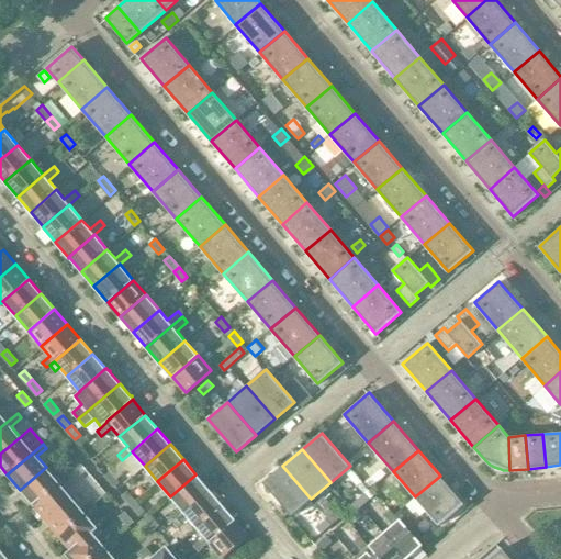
[(291,515),(311,499),(282,466),(262,482),(291,515)]
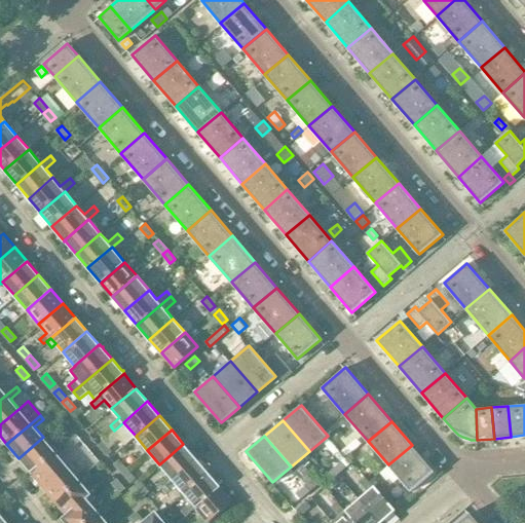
[(43,437),(19,458),(31,472),(65,443),(61,439),(51,447),(43,437)]
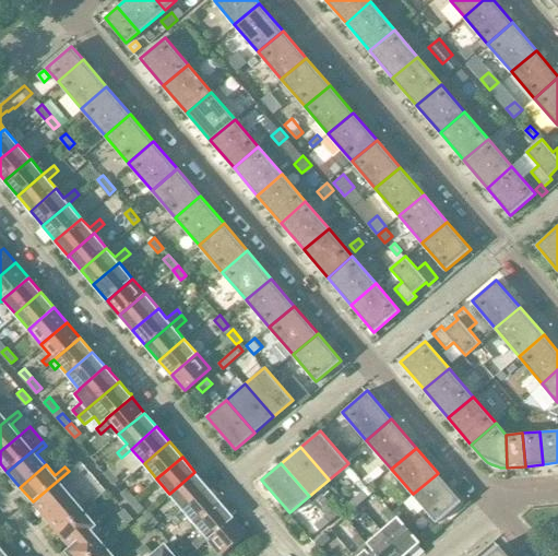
[(105,473),(114,483),(119,478),(110,468),(105,473)]
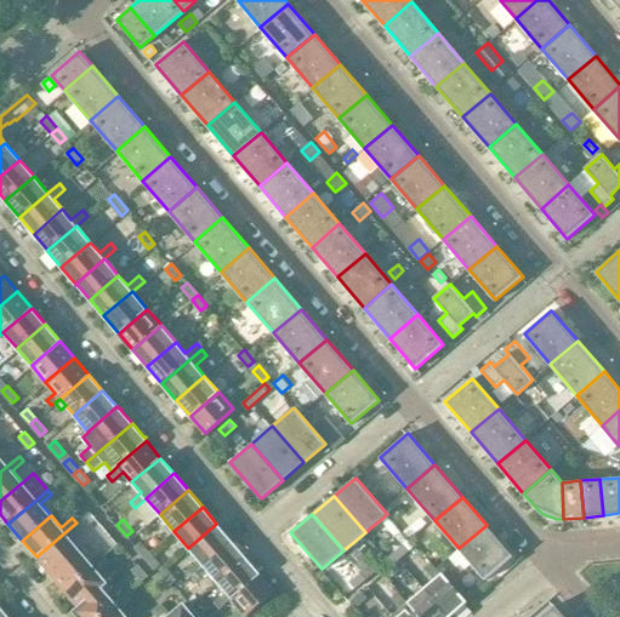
[(77,523),(37,556),(51,573),(79,549),(69,537),(80,527),(77,523)]
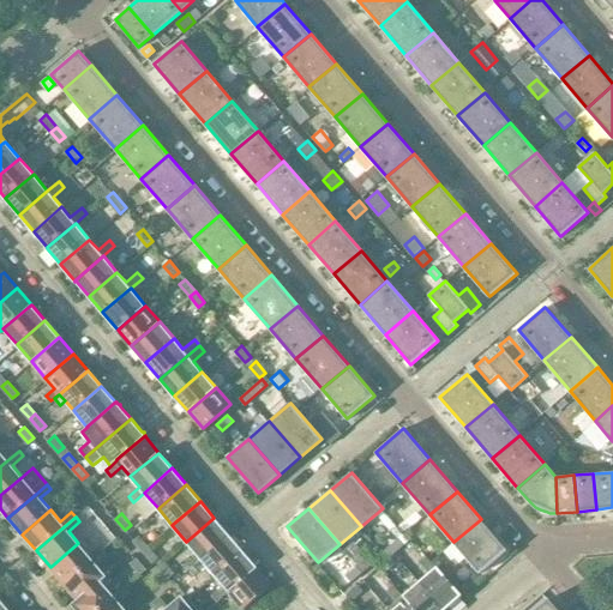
[(408,517),(398,525),(403,531),(413,523),(408,517)]
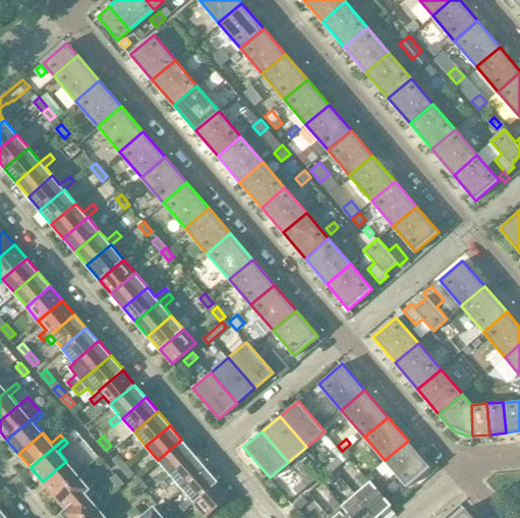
[(181,440),(158,460),(170,473),(193,453),(181,440)]
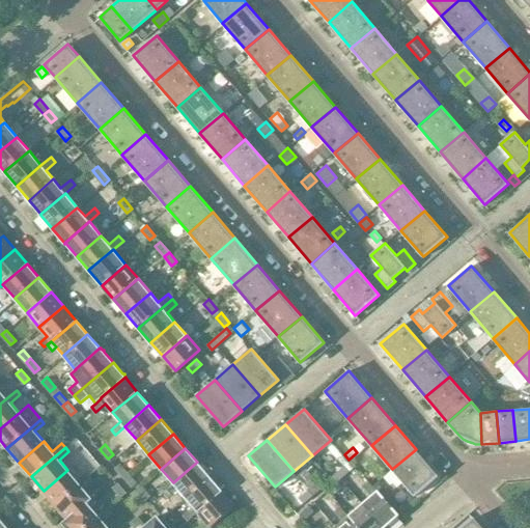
[(438,475),(416,449),(392,469),(415,496),(438,475)]
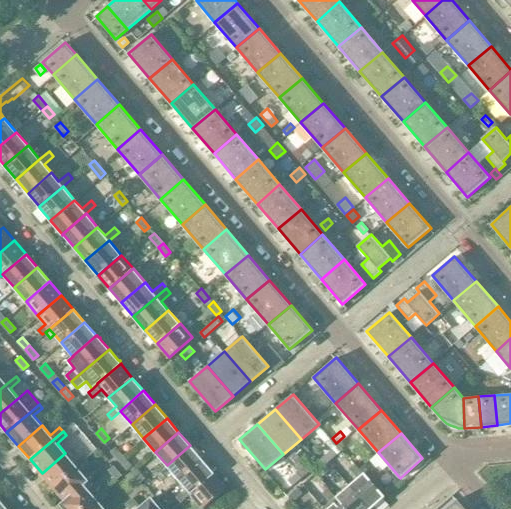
[(190,445),(167,465),(167,466),(158,474),(162,479),(171,471),(179,480),(202,459),(190,445)]
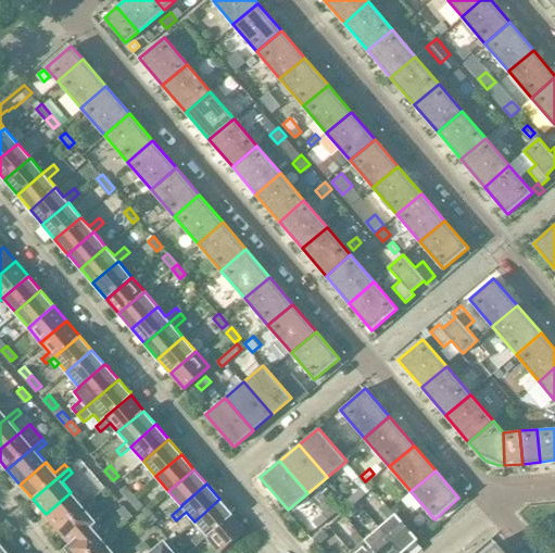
[(121,489),(129,499),(135,494),(126,485),(121,489)]
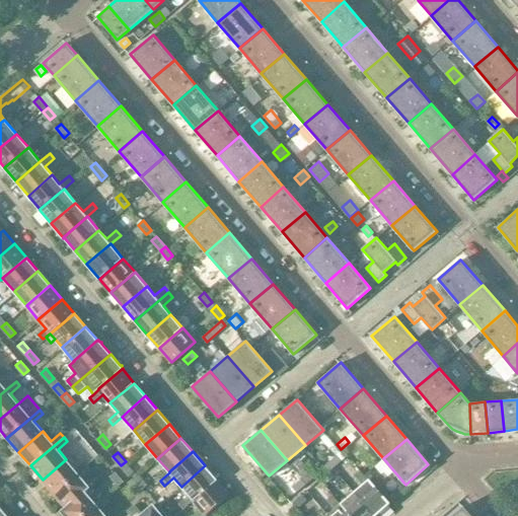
[(318,470),(322,475),(341,460),(337,455),(318,470)]
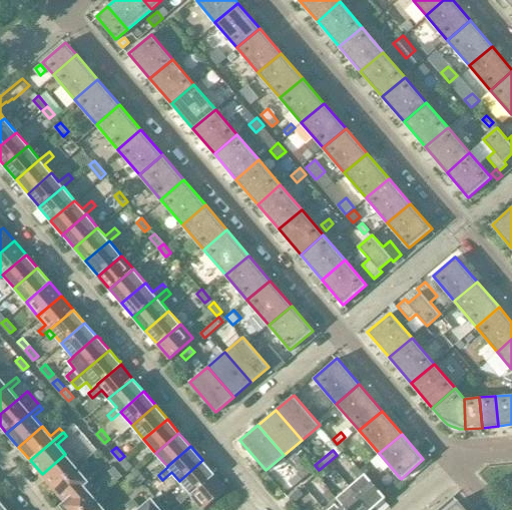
[(65,454),(42,474),(53,487),(86,460),(83,456),(73,463),(65,454)]
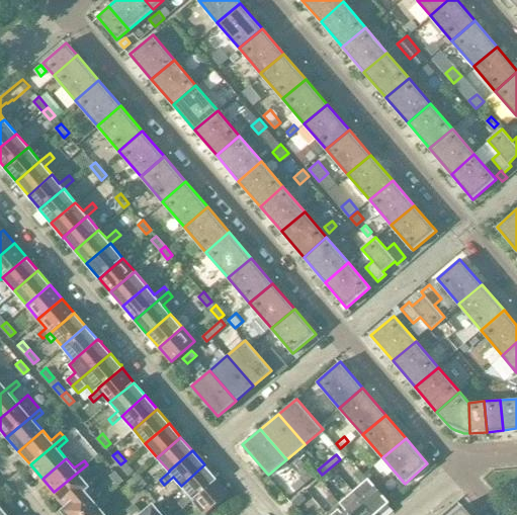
[(134,469),(125,460),(120,464),(128,475),(134,469)]
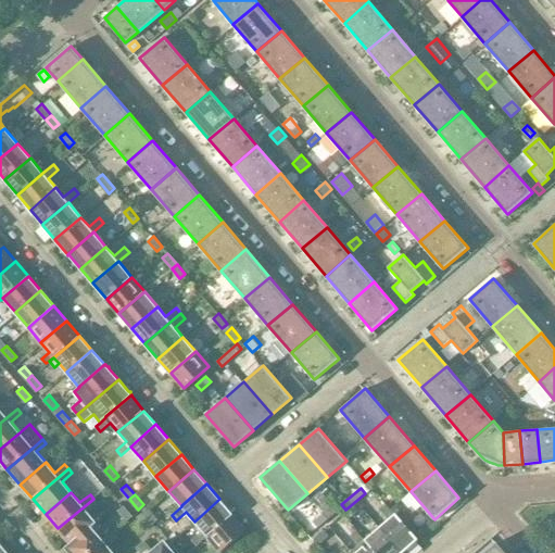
[(93,499),(58,528),(71,543),(91,525),(91,526),(97,522),(87,511),(97,502),(93,499)]
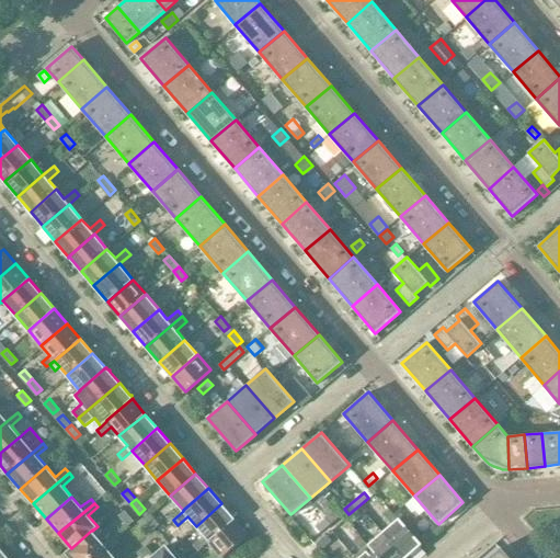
[(221,503),(196,526),(204,535),(194,544),(198,549),(208,541),(235,519),(221,503)]
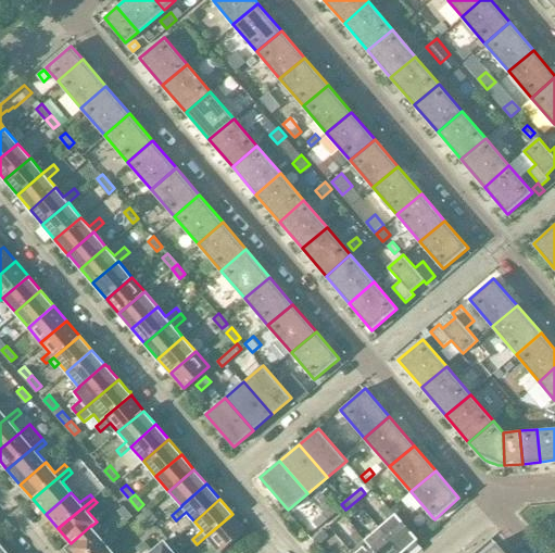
[(328,517),(338,510),(332,503),(323,512),(328,517)]
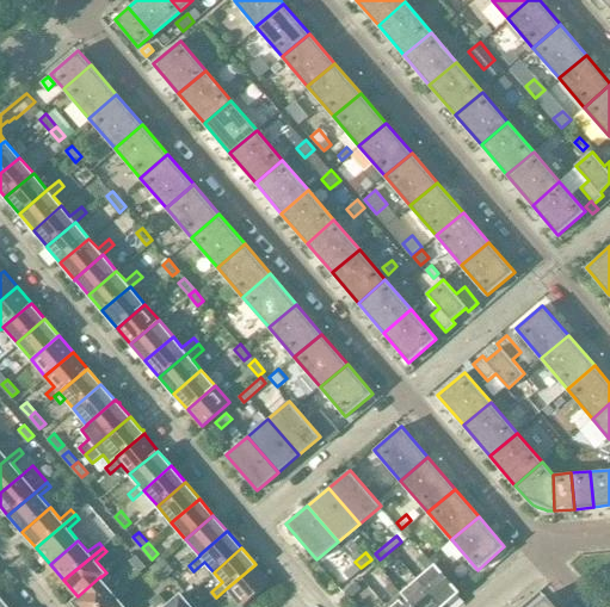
[(458,592),(435,564),(425,552),(419,558),(429,569),(418,578),(442,606),(458,592)]
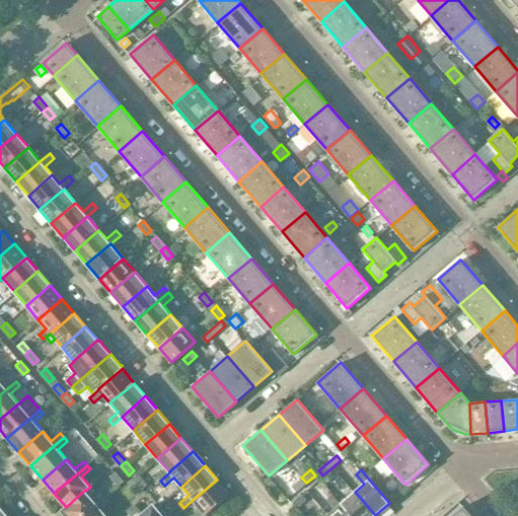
[(330,470),(320,478),(325,484),(335,475),(330,470)]
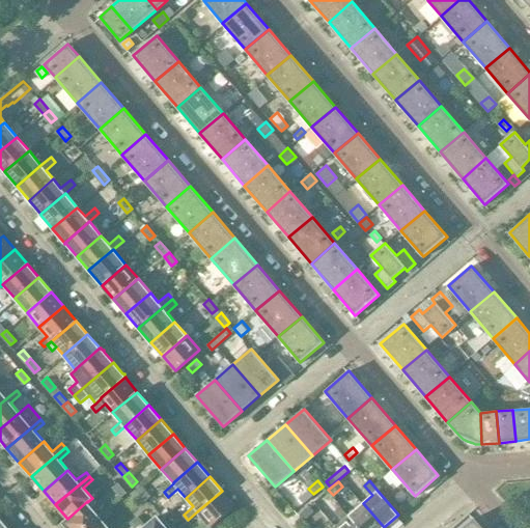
[(121,496),(127,492),(118,482),(113,487),(121,496)]
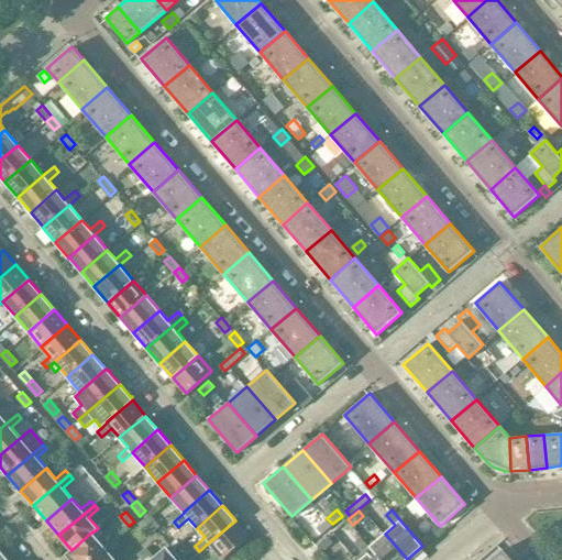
[(145,519),(154,529),(160,525),(151,515),(145,519)]
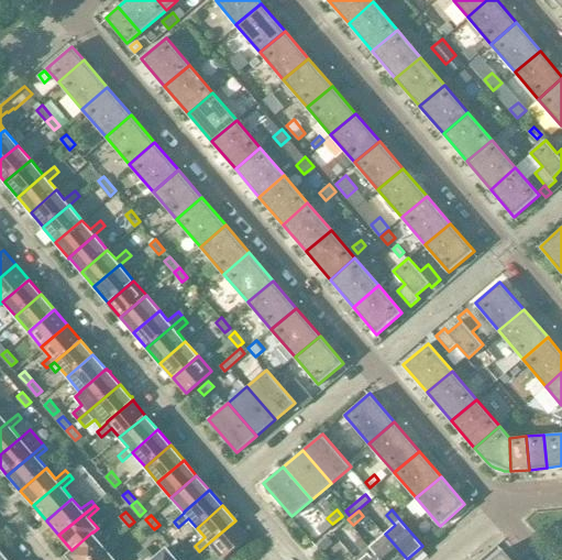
[(318,527),(322,533),(332,524),(328,518),(318,527)]
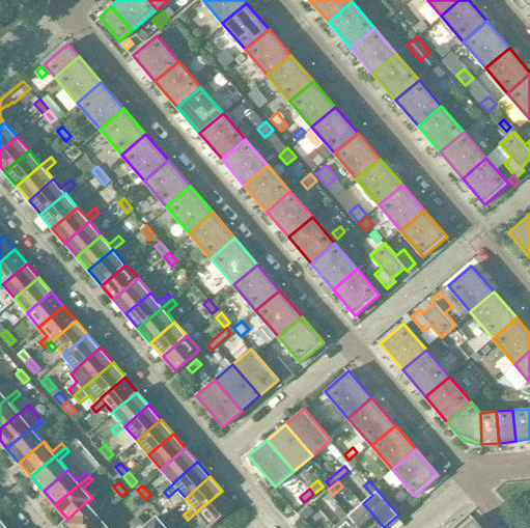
[(222,491),(197,511),(204,520),(195,527),(207,527),(234,505),(222,491)]
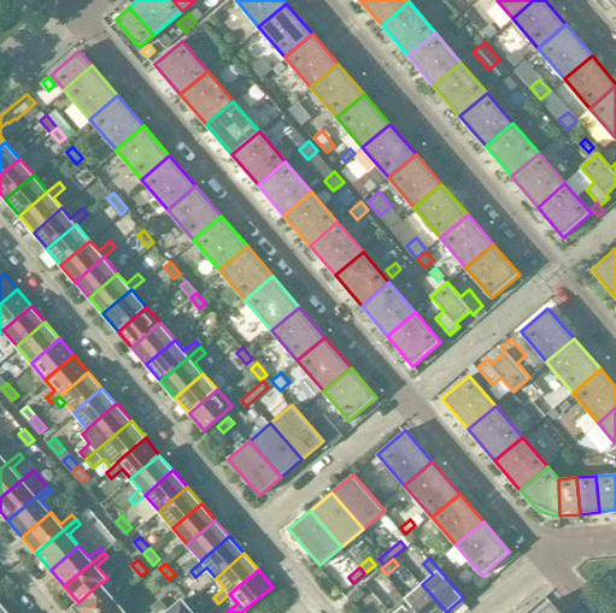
[(101,582),(78,602),(72,607),(76,612),(99,612),(116,600),(101,583),(101,582)]
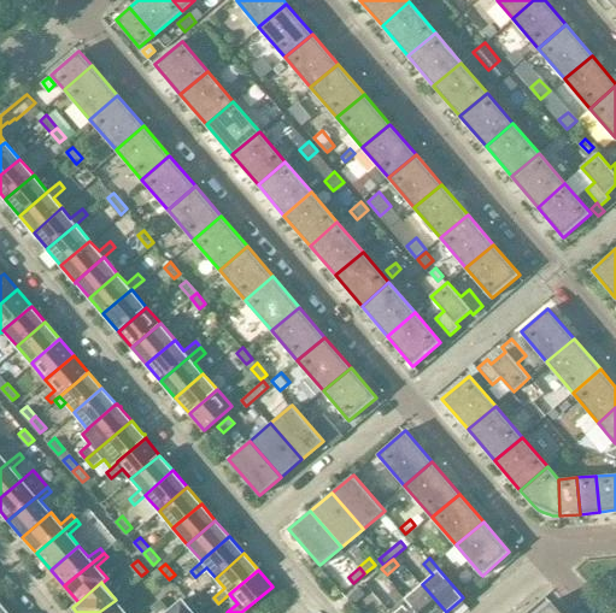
[(445,612),(446,612),(422,584),(405,599),(417,612),(445,612)]
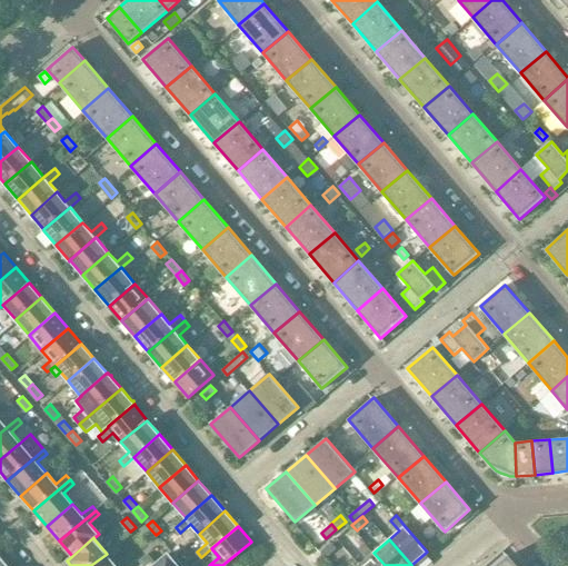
[(326,556),(337,546),(332,542),(321,550),(326,556)]
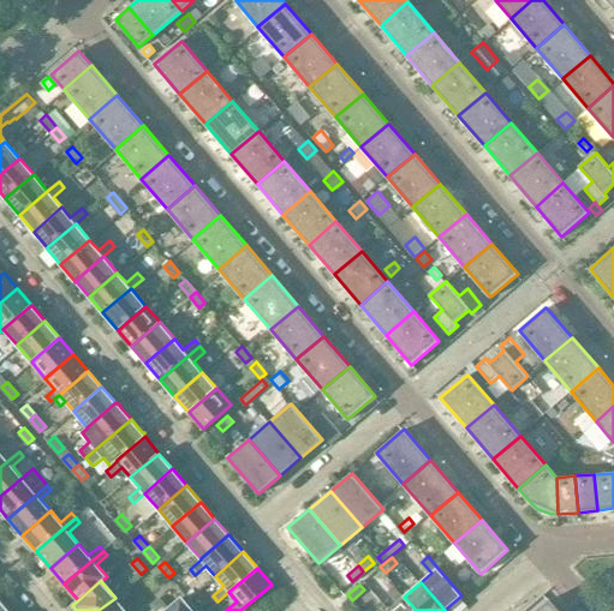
[(387,610),(416,610),(404,597),(394,585),(388,589),(398,601),(388,610),(387,610)]
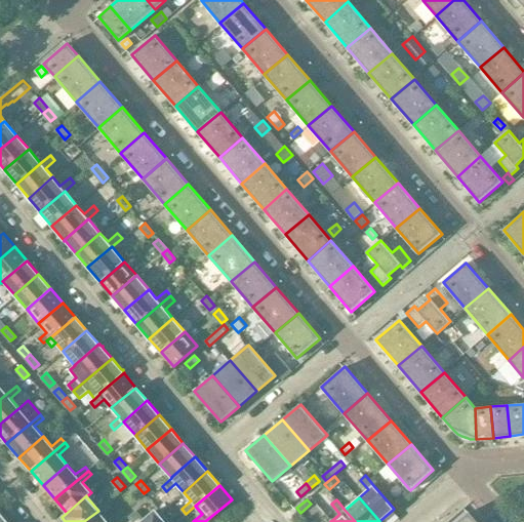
[(108,503),(98,511),(84,521),(108,521),(102,514),(111,506),(108,503)]
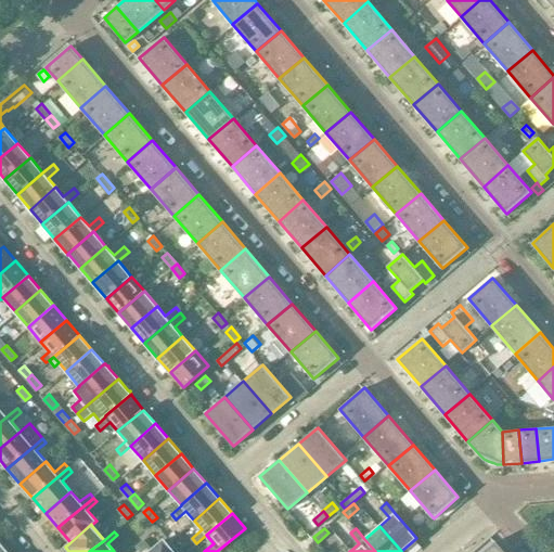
[(175,551),(164,539),(153,549),(144,539),(140,542),(147,551),(175,551)]
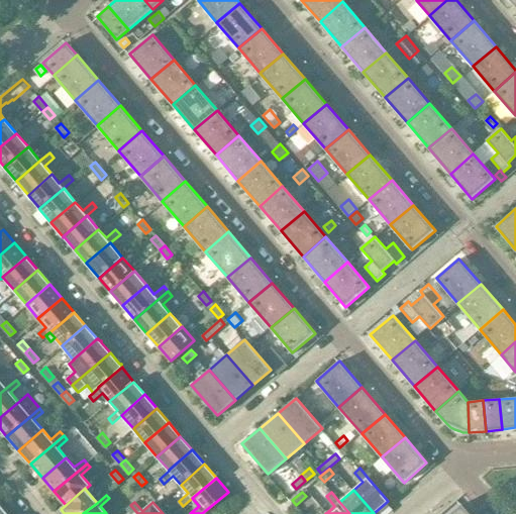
[(471,513),(461,503),(448,513),(471,513)]
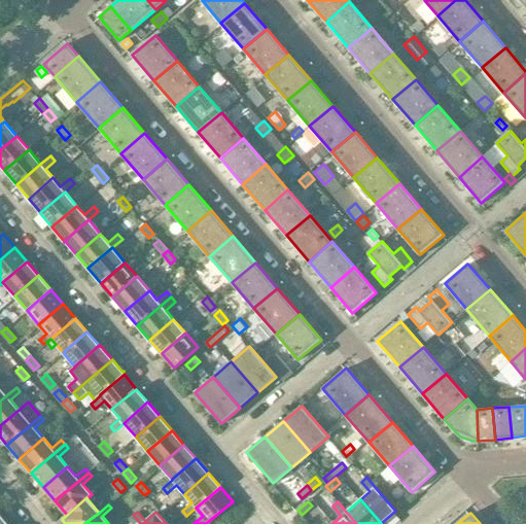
[(134,523),(140,523),(133,515),(129,518),(134,523)]
